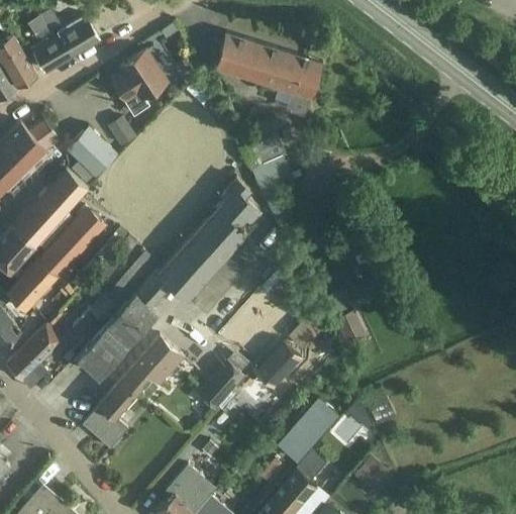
[(42,16),(53,32),(63,26),(54,10),(42,16)]
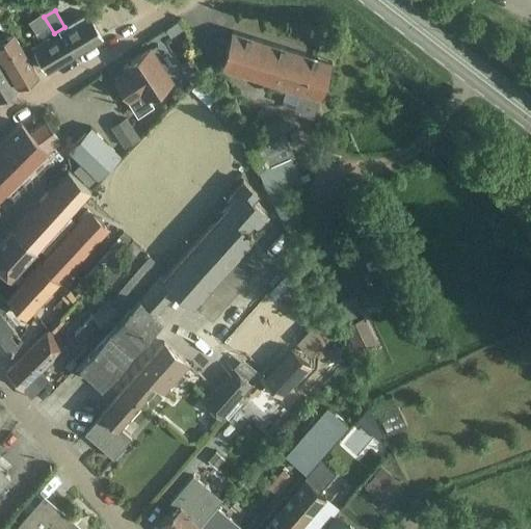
[(57,40),(70,60),(103,42),(89,20),(87,16),(58,33),(60,37),(57,40)]
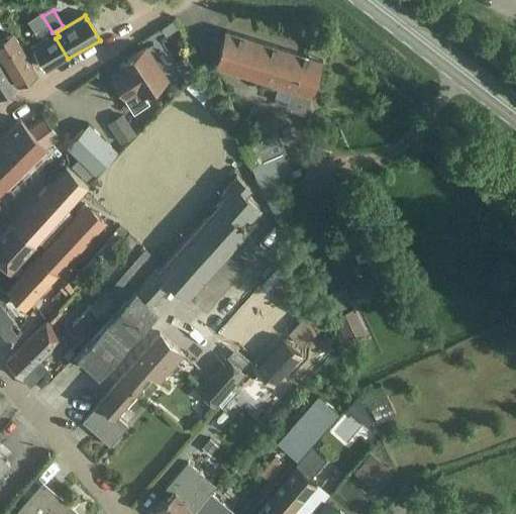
[(52,32),(53,32),(42,16),(34,20),(27,24),(39,43),(30,48),(44,73),(68,59),(56,38),(52,32)]
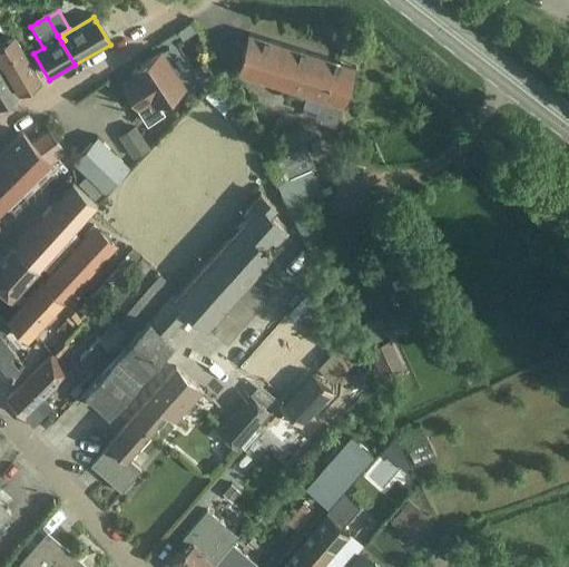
[(193,27),(178,36),(184,44),(197,36),(193,27)]
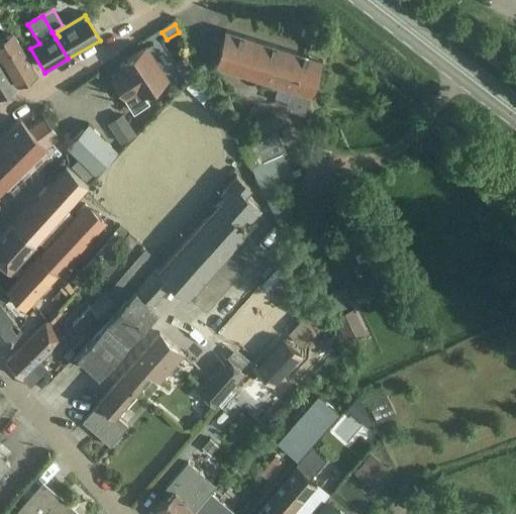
[(311,100),(323,64),(225,33),(215,69),(256,82),(255,86),(278,93),(279,90),(290,93),(285,112),(305,118),(311,100)]
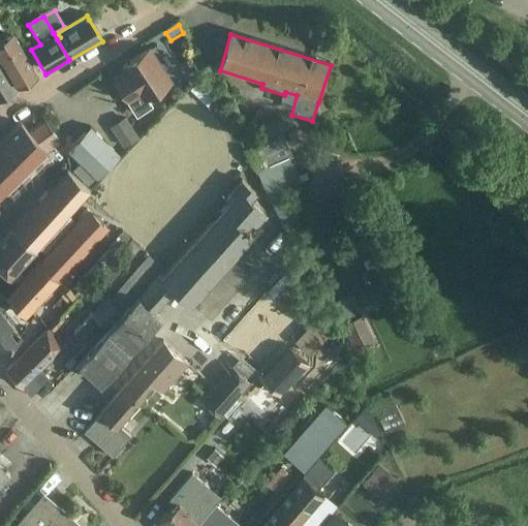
[(0,59),(18,90),(37,79),(14,39),(0,48),(0,59)]
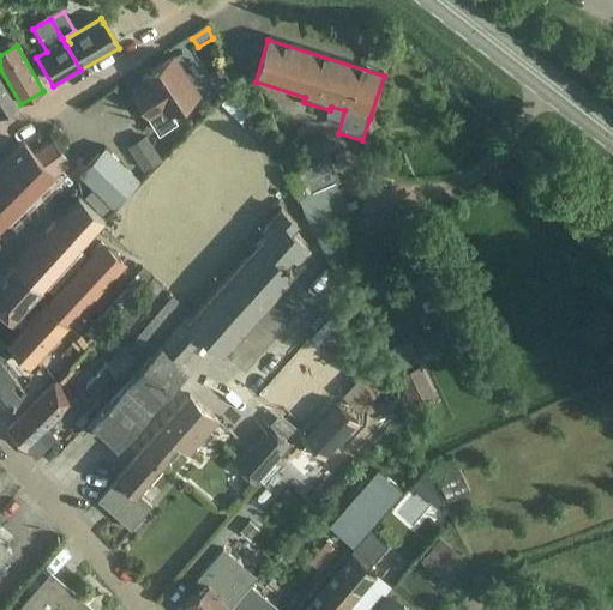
[(178,126),(170,116),(199,98),(174,60),(144,80),(148,86),(133,96),(150,120),(161,137),(178,126)]
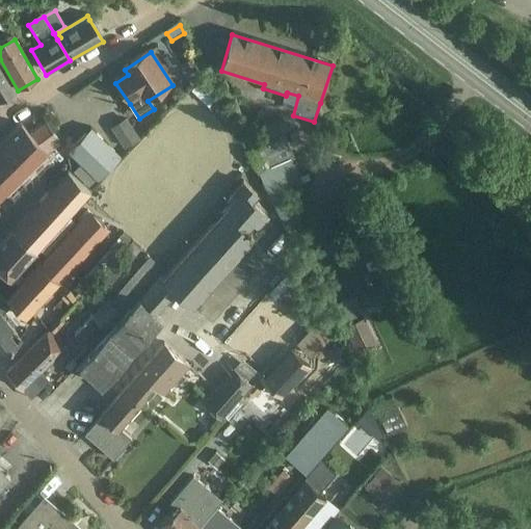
[(0,101),(16,91),(0,64),(0,101)]
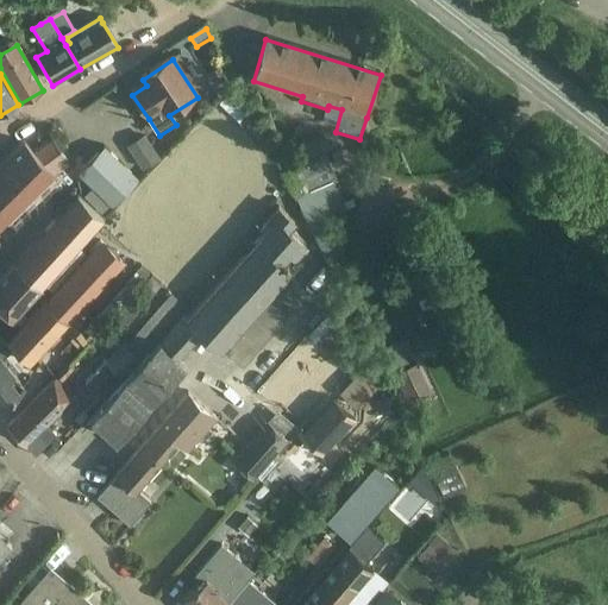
[(233,93),(220,106),(239,125),(252,112),(233,93)]
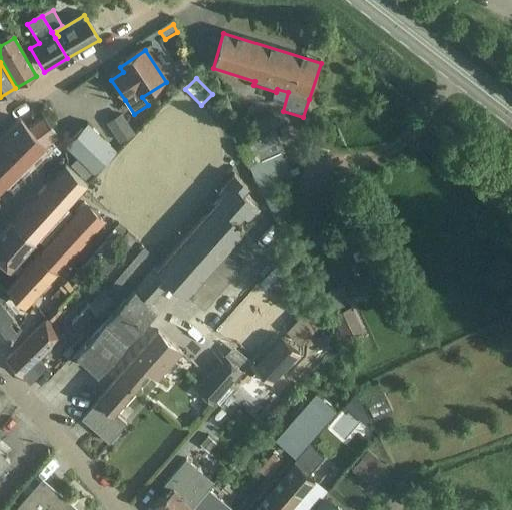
[(122,115),(106,125),(119,145),(135,135),(122,115)]
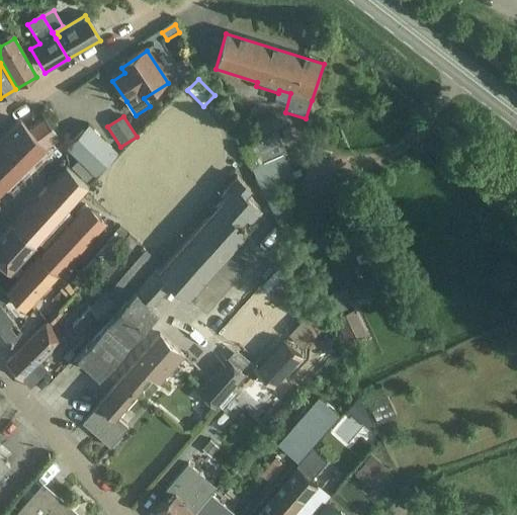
[(62,142),(46,119),(45,120),(46,121),(29,134),(19,124),(0,144),(0,195),(46,151),(46,152),(62,142)]
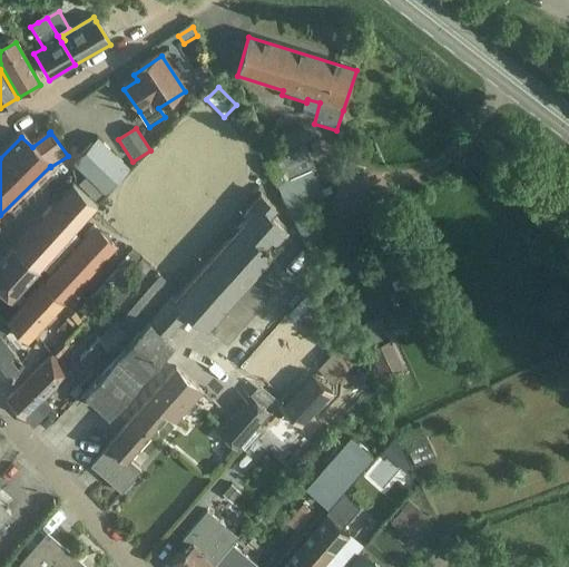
[(288,184),(315,173),(297,133),(271,145),(288,184)]
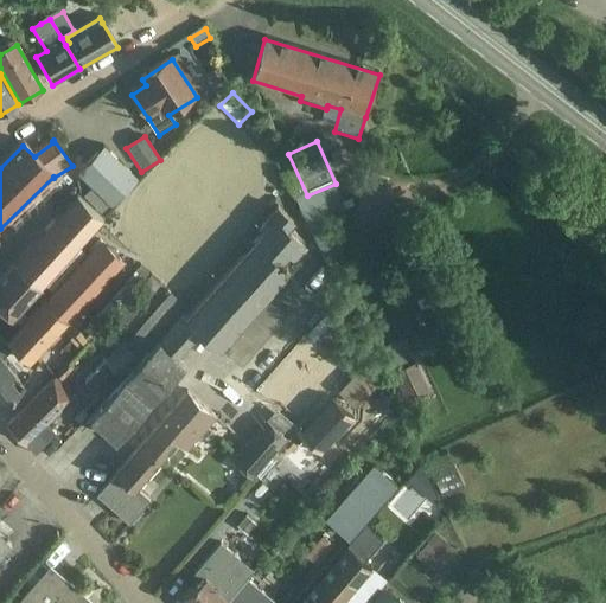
[(104,148),(78,174),(93,190),(84,198),(102,216),(110,206),(113,209),(138,183),(104,148)]
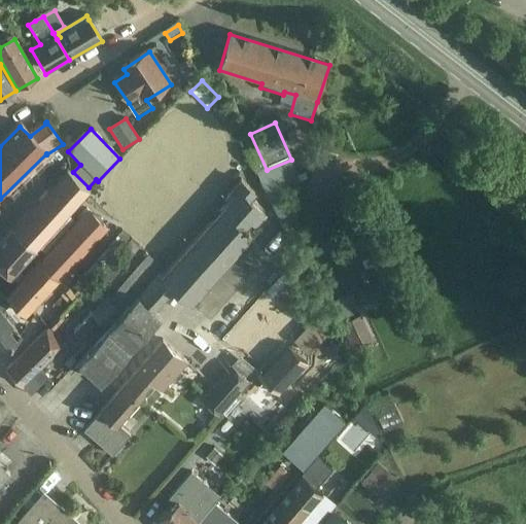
[(0,245),(0,271),(10,281),(11,280),(18,273),(39,249),(69,216),(90,194),(69,174),(67,172),(0,245)]
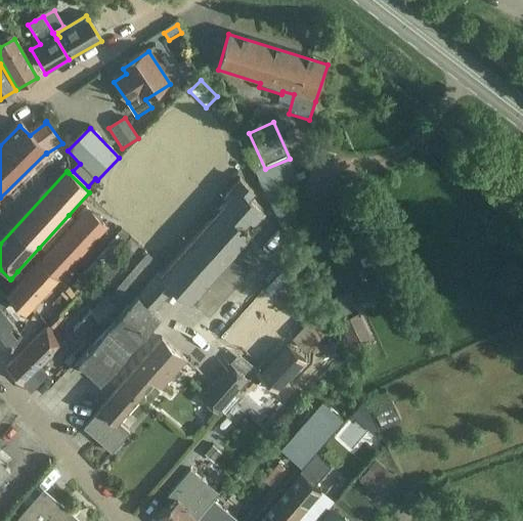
[(155,275),(137,296),(153,309),(171,289),(190,306),(192,303),(230,260),(270,216),(250,199),(255,192),(238,178),(222,199),(226,202),(160,275),(157,272),(155,275)]
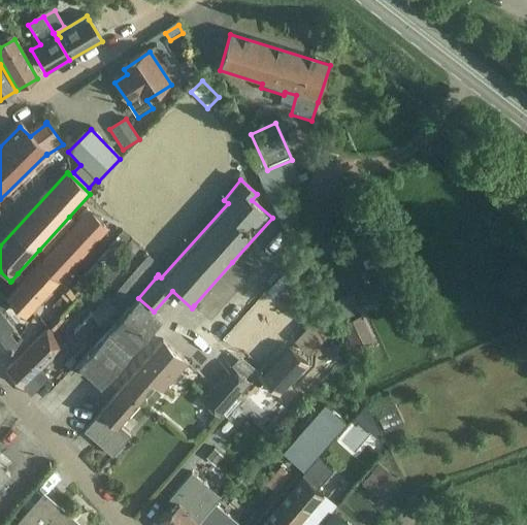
[(0,356),(22,338),(3,315),(12,305),(27,319),(60,283),(98,242),(77,222),(76,223),(69,217),(39,250),(46,256),(39,263),(39,262),(24,280),(20,275),(18,273),(11,281),(13,282),(18,286),(6,298),(3,295),(2,296),(0,297),(0,356)]
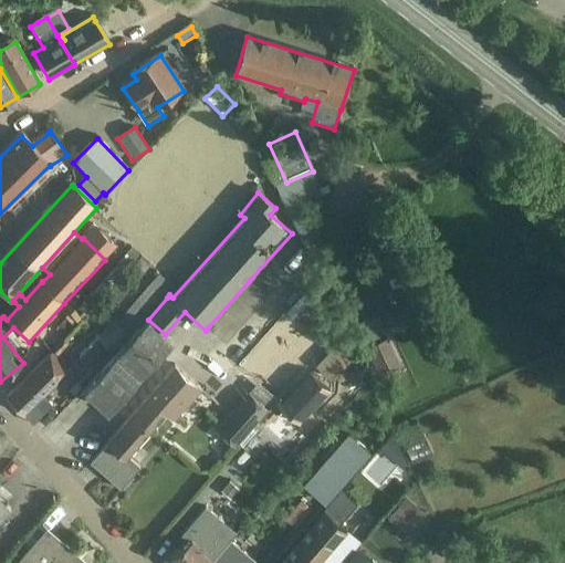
[(125,254),(90,295),(98,304),(135,262),(125,254)]
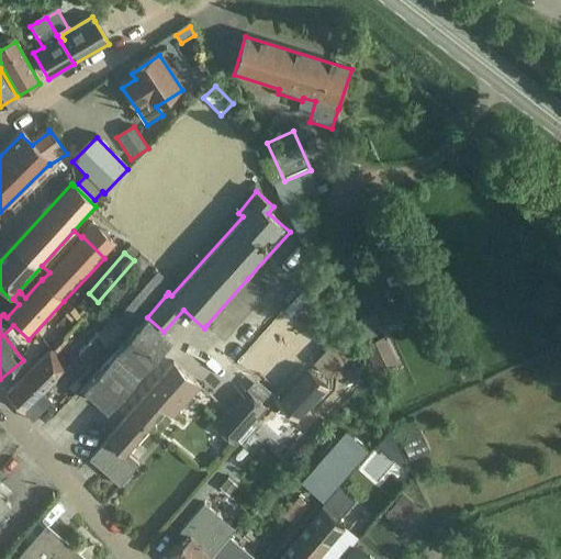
[(133,264),(111,290),(121,299),(143,272),(133,264)]
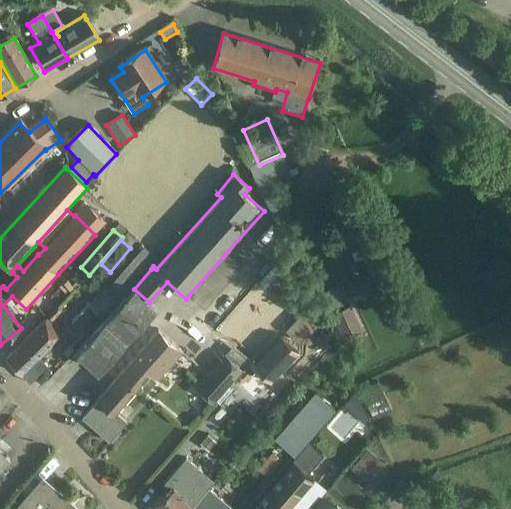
[(369,266),(349,274),(352,281),(372,273),(369,266)]
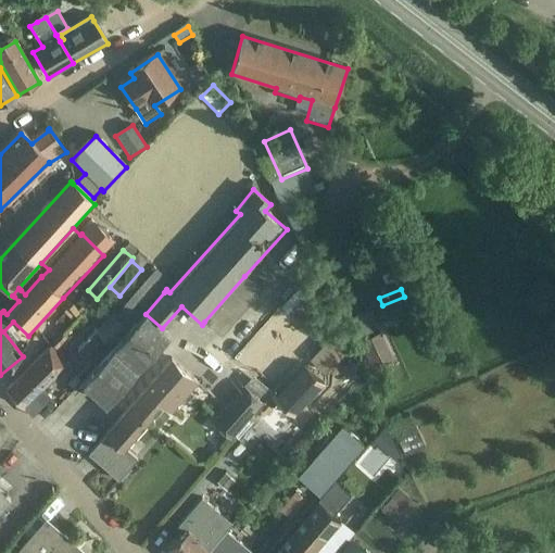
[(146,314),(83,384),(106,405),(168,335),(162,328),(146,314)]
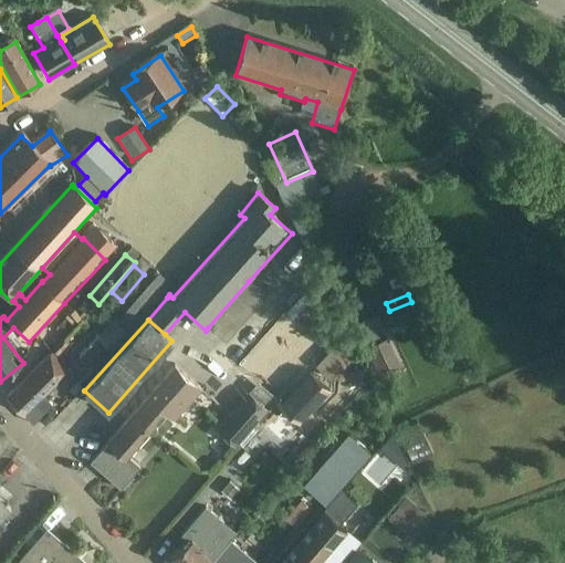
[(365,346),(382,339),(373,320),(357,327),(365,346)]
